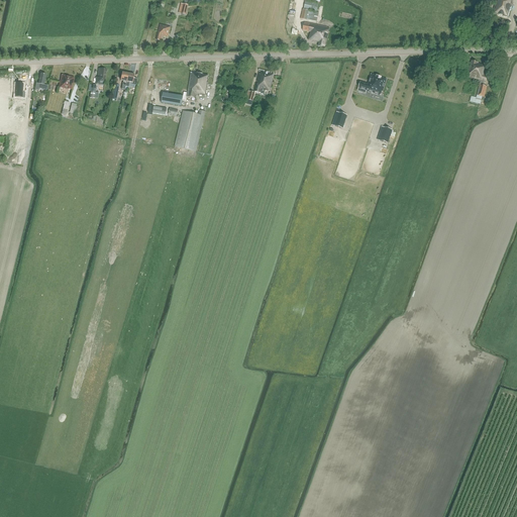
[(493,13),(508,18),(510,11),(509,11),(511,0),(497,0),(496,5),(495,5),(493,13)]
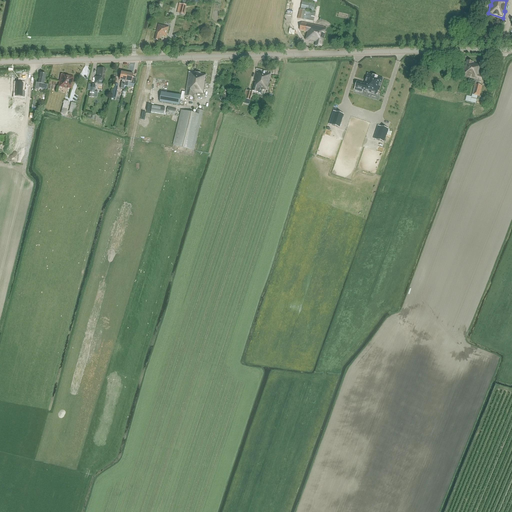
[(302,1),(301,10),(306,11),(308,11),(309,3),(302,1)]
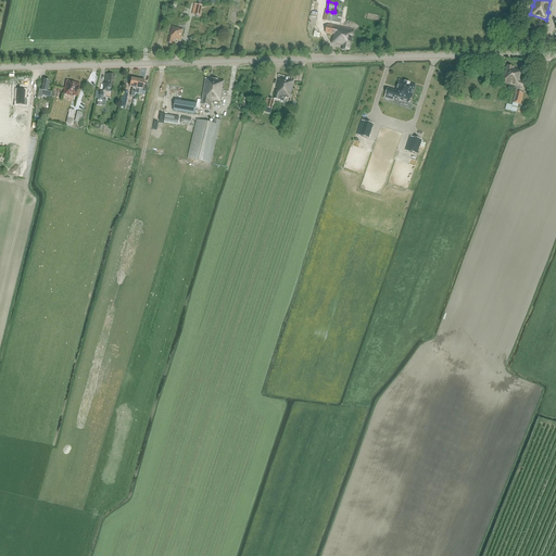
[(326,10),(324,21),(330,22),(332,12),(327,11),(326,10)]
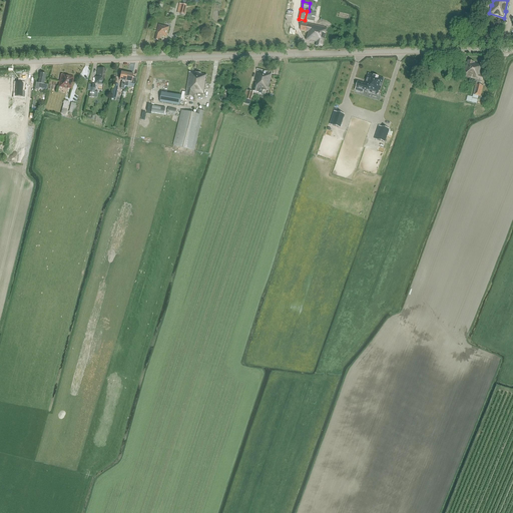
[(307,11),(305,20),(315,22),(316,13),(315,12),(309,11),(307,11)]
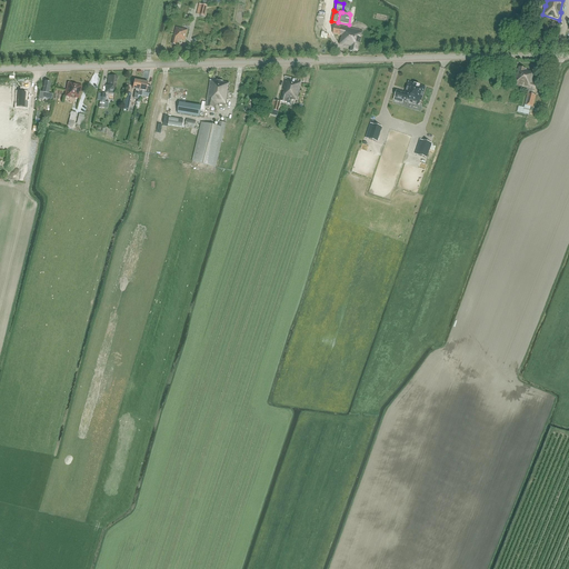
[(336,25),(333,33),(341,36),(339,45),(351,47),(350,51),(358,51),(362,31),(351,29),(336,25)]
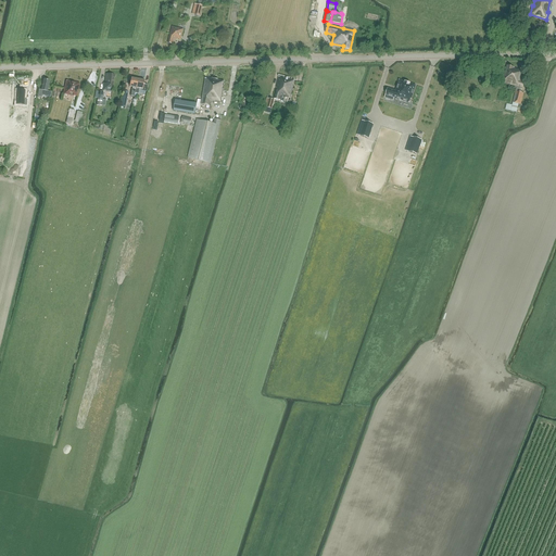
[(184,29),(173,27),(169,38),(168,43),(174,45),(175,39),(178,40),(181,40),(184,29)]
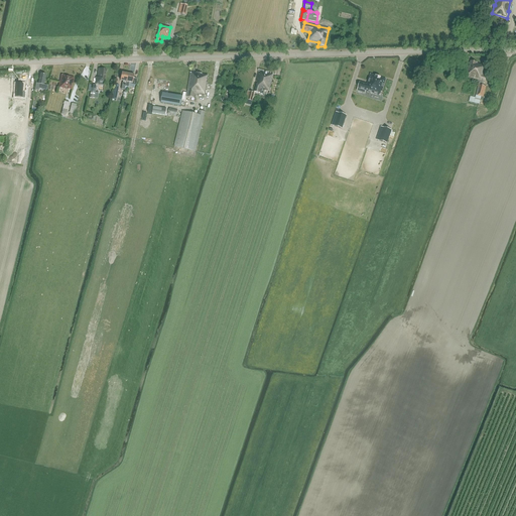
[(476,96),(476,98),(471,97),(470,102),(480,104),(481,97),(483,97),(483,98),(484,99),(485,97),(484,97),(486,87),(482,85),(483,83),(485,83),(487,76),(484,74),(486,68),(482,67),(482,66),(478,63),(471,60),(466,77),(479,82),(476,95),(476,96)]
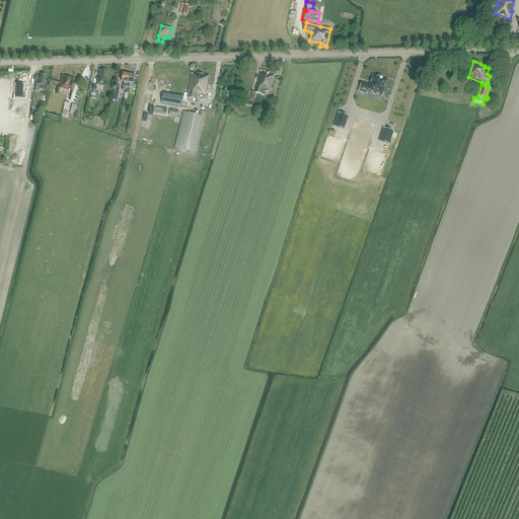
[(105,82),(106,70),(99,69),(98,77),(96,77),(95,85),(103,86),(104,86),(105,82)]
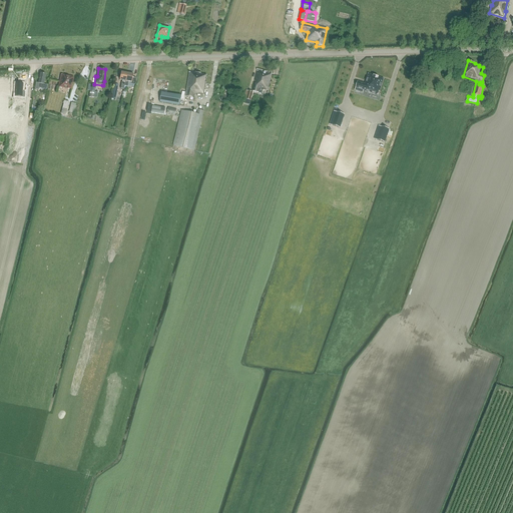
[(265,73),(258,71),(254,81),(255,81),(252,91),(259,92),(260,90),(261,90),(265,73)]
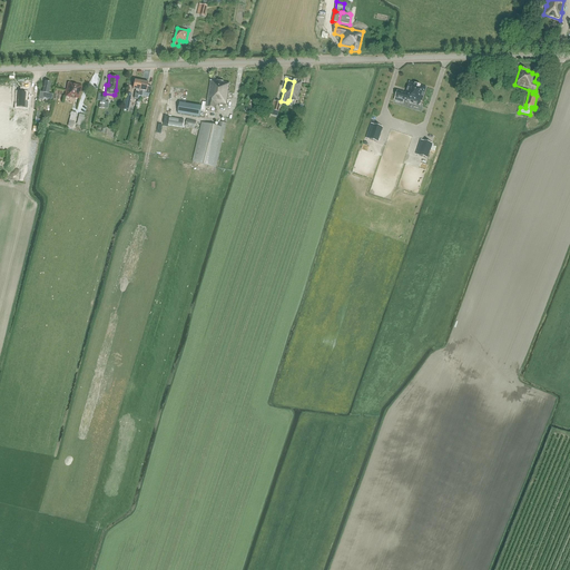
[(141,81),(138,96),(141,96),(143,92),(149,95),(151,87),(147,86),(148,82),(148,81),(147,81),(145,80),(145,81),(144,82),(141,81)]
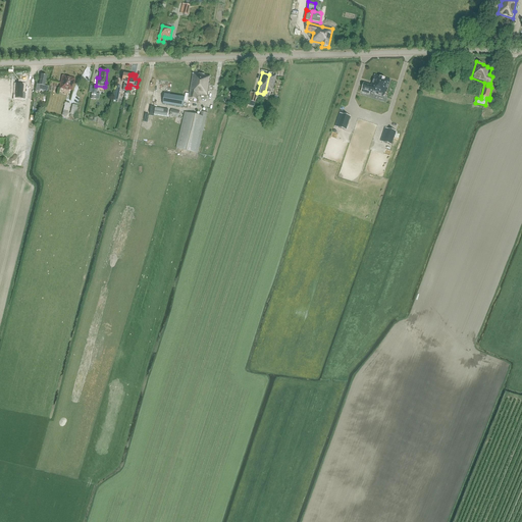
[(207,96),(211,76),(193,73),(191,86),(189,98),(197,99),(197,97),(197,96),(197,95),(198,95),(202,96),(202,95),(207,96)]
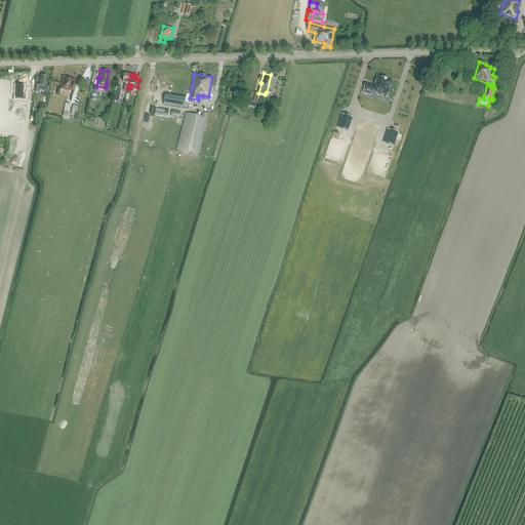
[(37,85),(36,91),(39,92),(40,90),(47,91),(48,87),(45,86),(47,76),(41,75),(39,85),(37,85)]
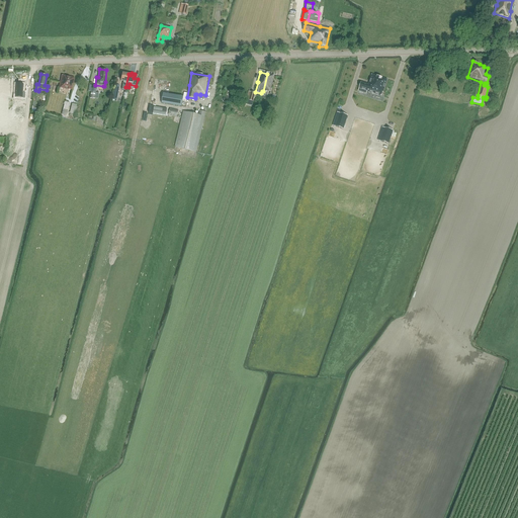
[(270,92),(275,75),(267,74),(263,91),(266,92),(266,91),(270,92)]
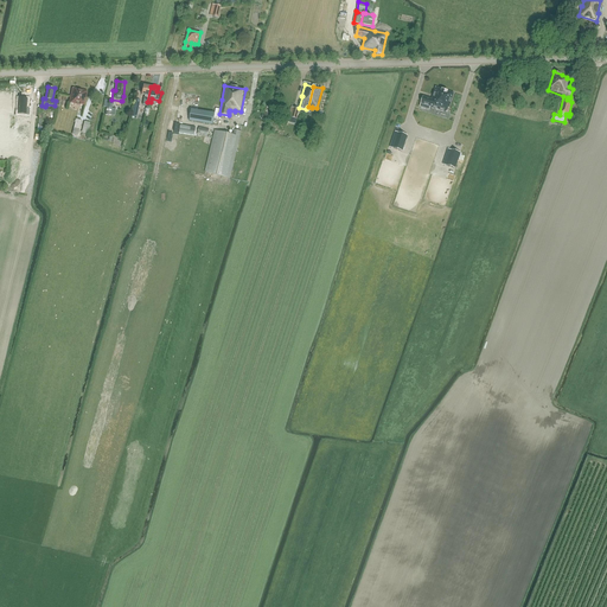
[(84,106),(88,91),(72,88),(69,102),(81,106),(81,104),(84,106)]
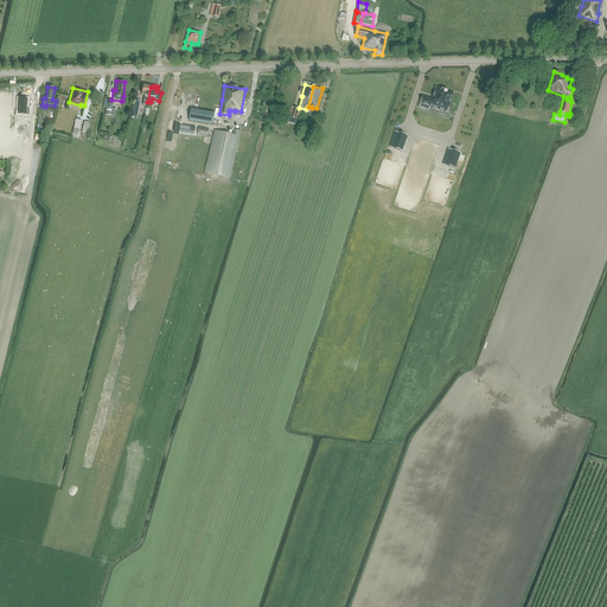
[(454,94),(436,88),(432,100),(423,96),(420,107),(429,110),(430,107),(447,113),(448,108),(449,108),(454,94)]
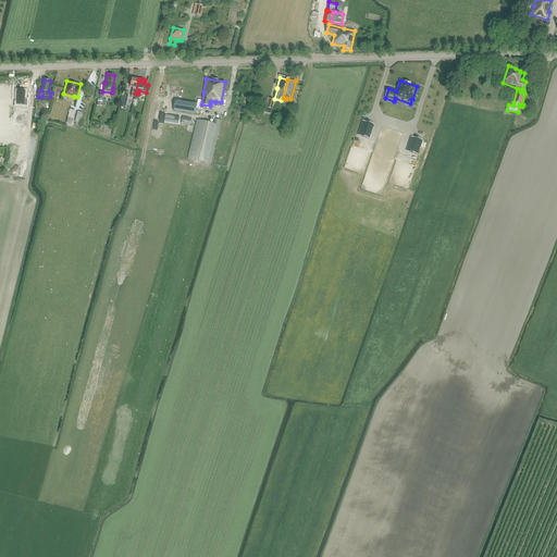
[(16,95),(15,111),(24,111),(25,96),(16,95)]
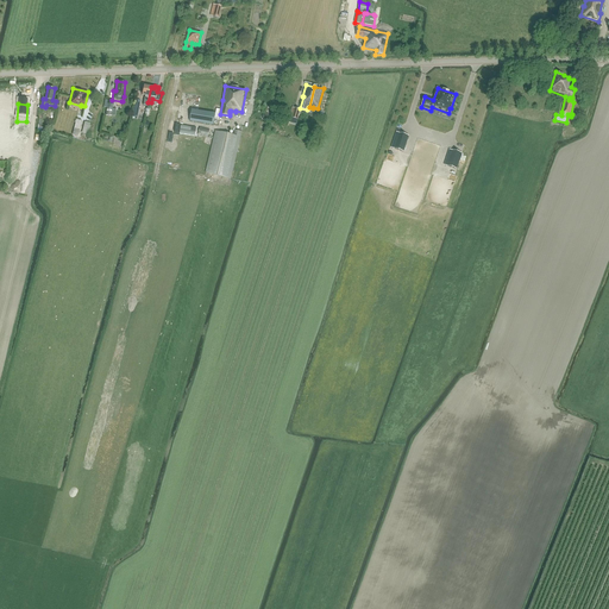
[(294,121),(297,121),(300,110),(293,107),(290,117),(295,119),(294,121)]
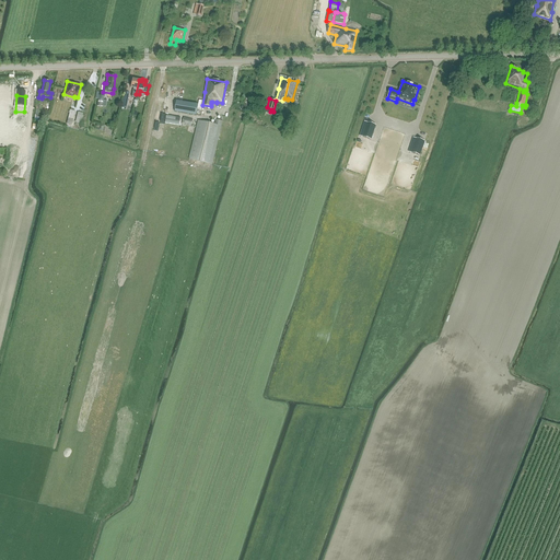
[(488,98),(486,104),(505,109),(508,103),(488,98)]
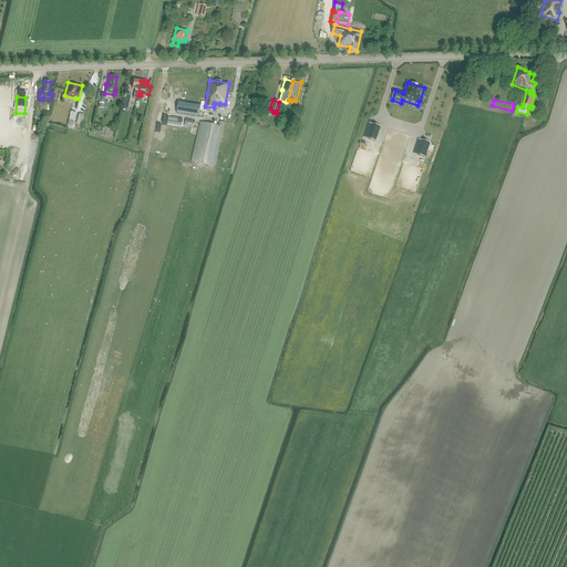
[(200,106),(178,103),(176,114),(198,117),(200,106)]
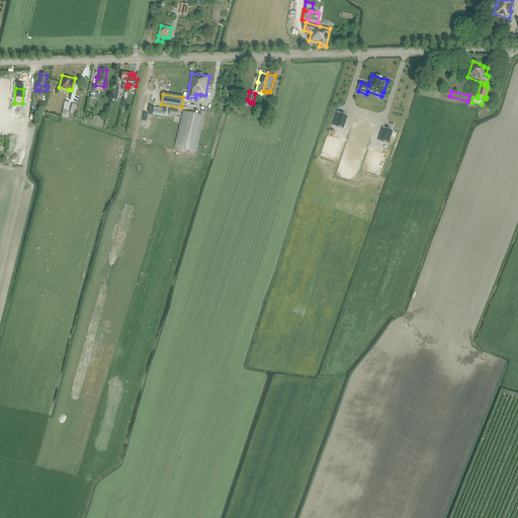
[(166,116),(167,109),(154,106),(153,113),(166,116)]
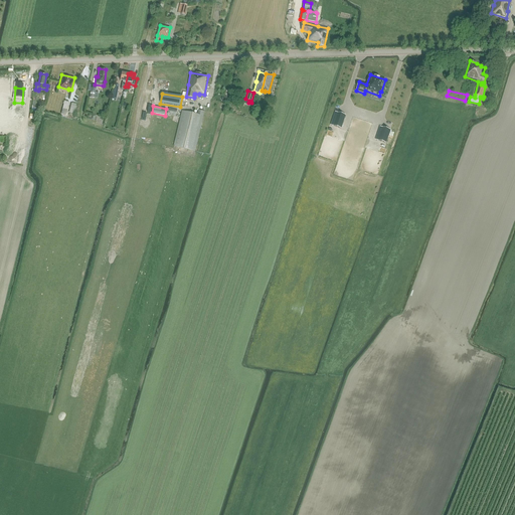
[(178,110),(169,108),(168,115),(176,117),(178,110)]
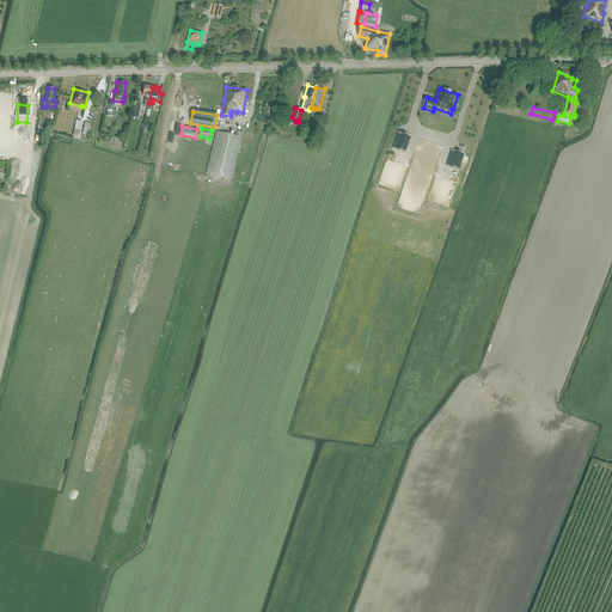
[(207,173),(232,179),(243,133),(237,130),(236,136),(218,132),(207,173)]
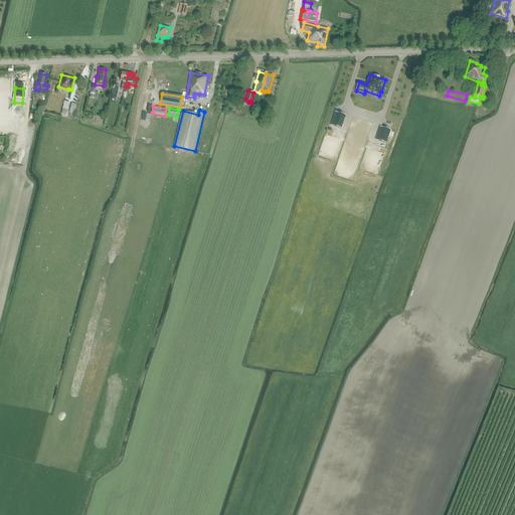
[(346,116),(338,113),(335,122),(332,121),(331,125),(341,129),(346,116)]
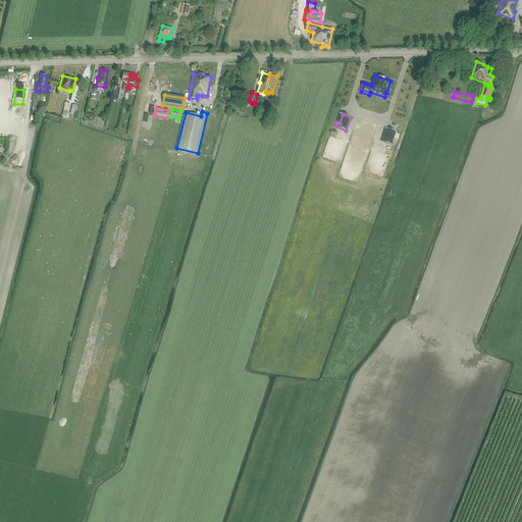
[(396,132),(388,129),(384,140),(382,139),(381,142),(392,145),(396,132)]
